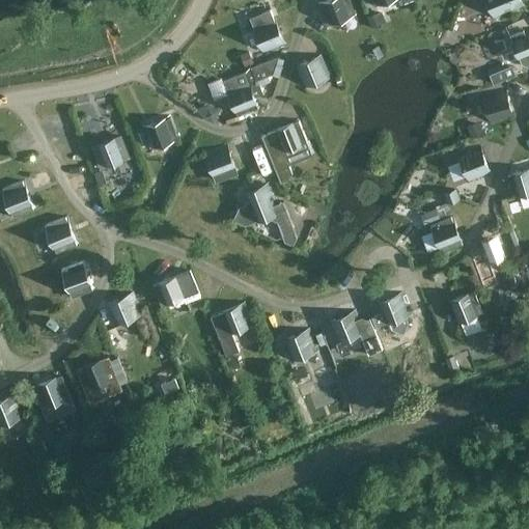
[(355,17),(347,0),(329,0),(317,5),(327,28),(355,17)]
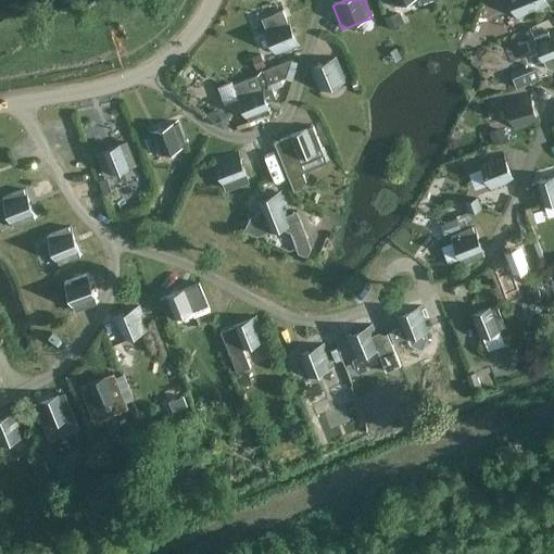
[(415,0),(387,0),(391,10),(415,0)]
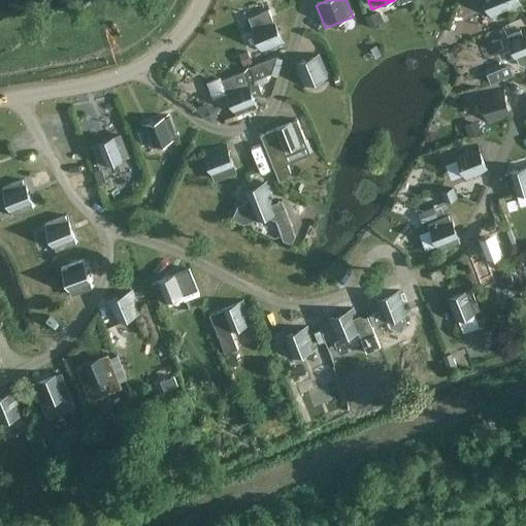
[(407,0),(401,0),(399,1),(402,9),(411,6),(407,0)]
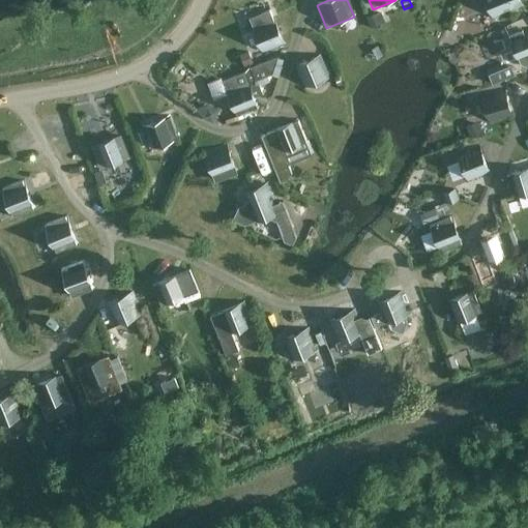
[(481,0),(491,22),(522,9),(518,0),(481,0)]
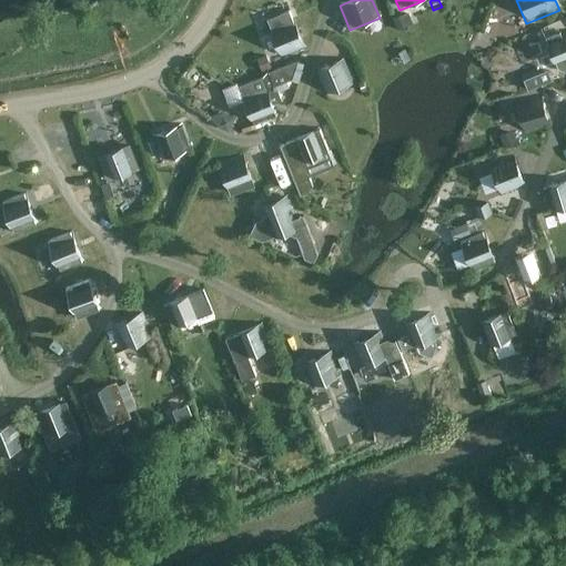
[(269,29),(268,30),(280,60),(304,50),(292,20),(291,20),(287,12),(265,21),(269,29)]
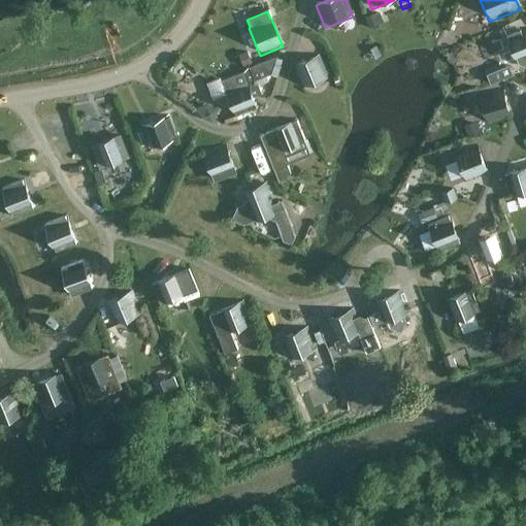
[(375,13),(364,18),(368,29),(380,24),(375,13)]
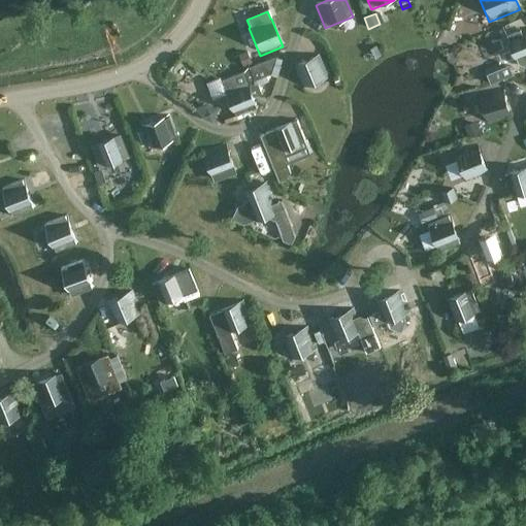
[(516,65),(525,61),(525,28),(504,37),(516,65)]
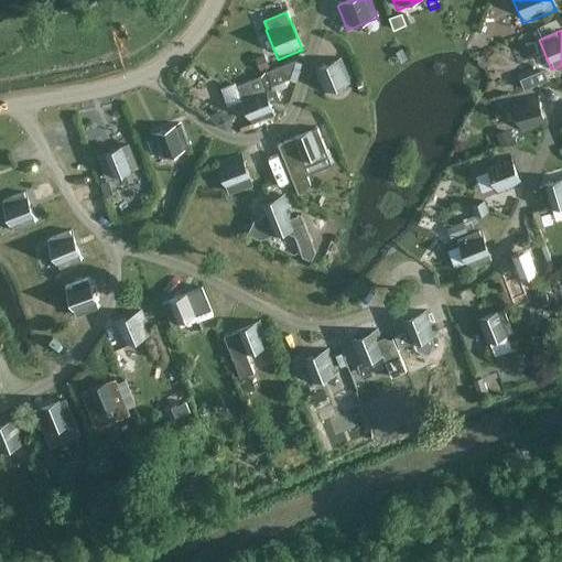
[(262,55),(254,60),(258,71),(267,67),(262,55)]
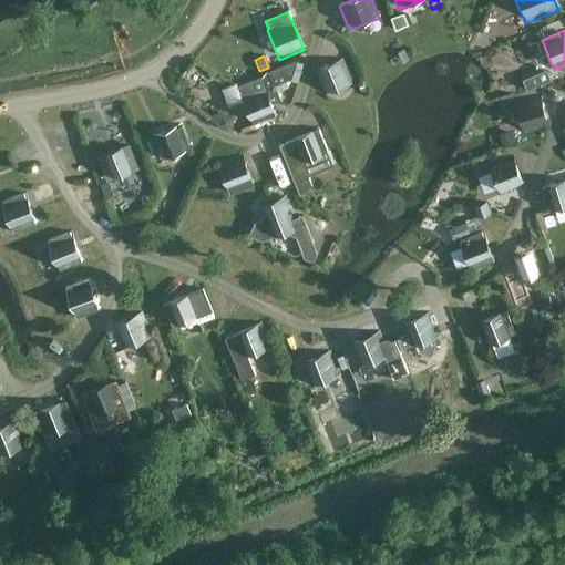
[(324,96),(353,84),(342,60),(314,71),(324,96)]
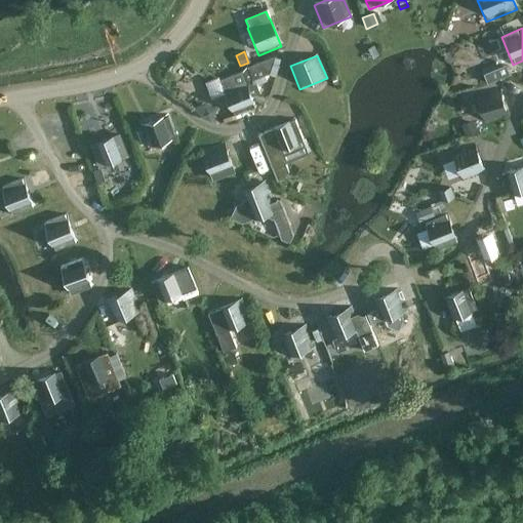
[(254,105),(262,102),(254,83),(252,84),(251,81),(269,75),(274,57),(245,68),(241,73),(225,79),(225,89),(222,90),(233,118),(255,109),(254,105)]
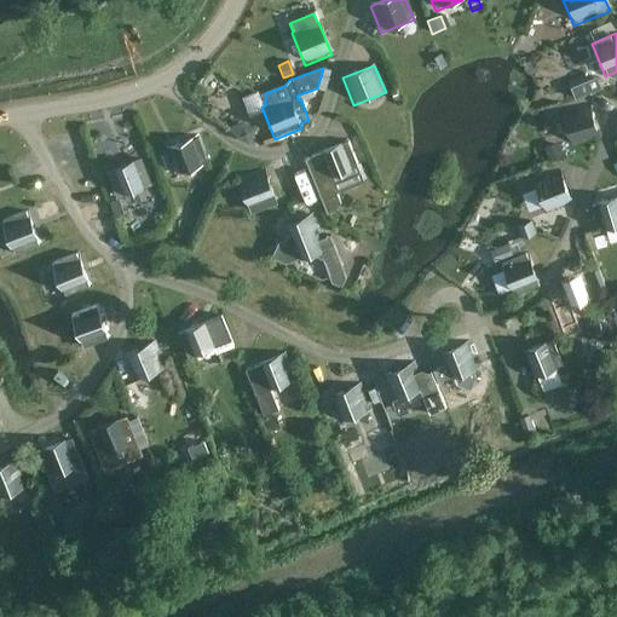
[(595,81),(586,85),(589,94),(599,91),(595,81)]
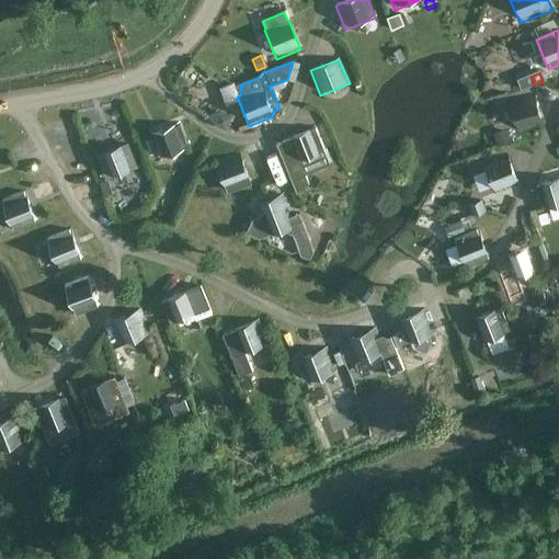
[(533,95),(508,103),(516,133),(542,126),(533,95)]
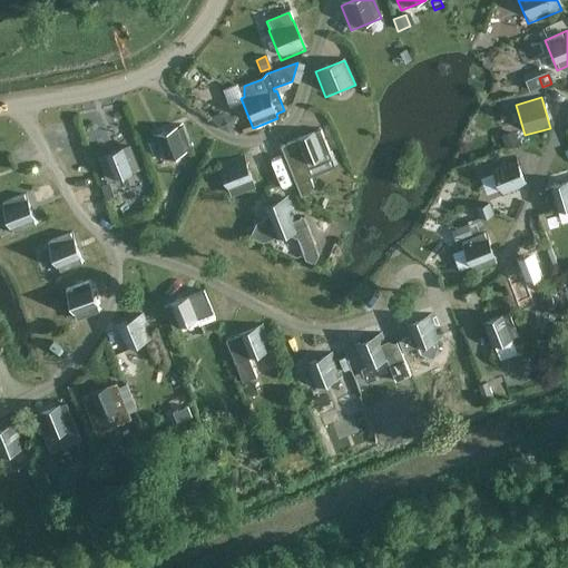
[(191,152),(180,126),(150,138),(160,163),(191,152)]
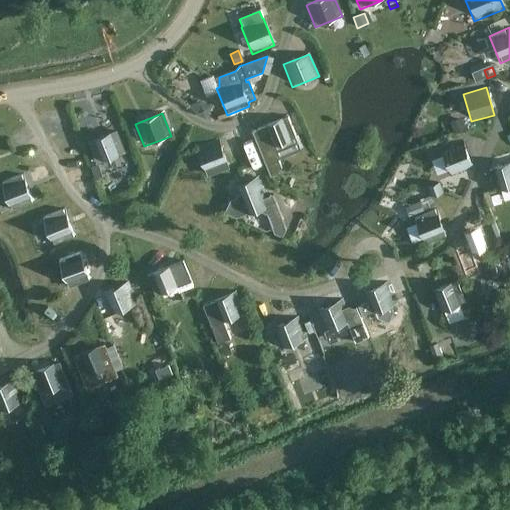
[(260,129),(251,132),(269,177),(276,175),(280,169),(277,160),(300,150),(296,139),(287,117),(260,127),(260,129)]
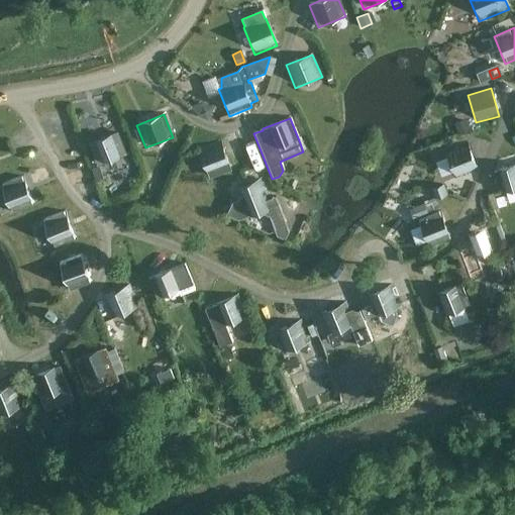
[(465,119),(452,123),(457,135),(469,131),(465,119)]
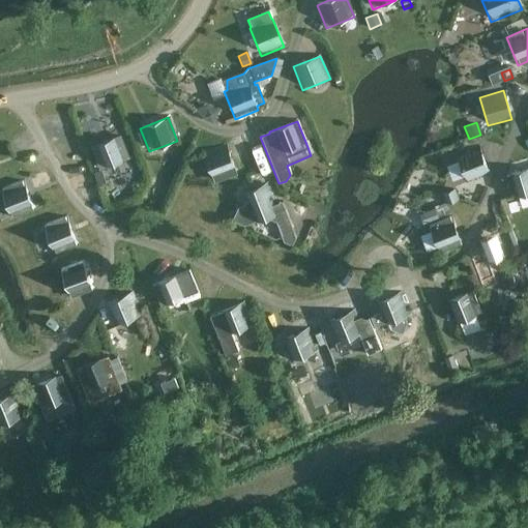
[(127,159),(119,136),(91,147),(99,170),(127,159)]
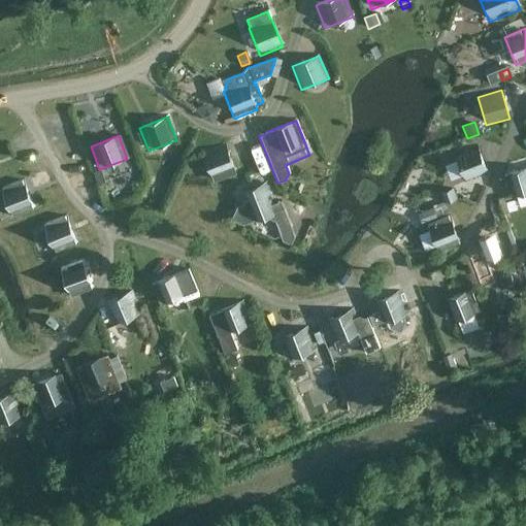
[(211,182),(235,172),(224,144),(201,154),(211,182)]
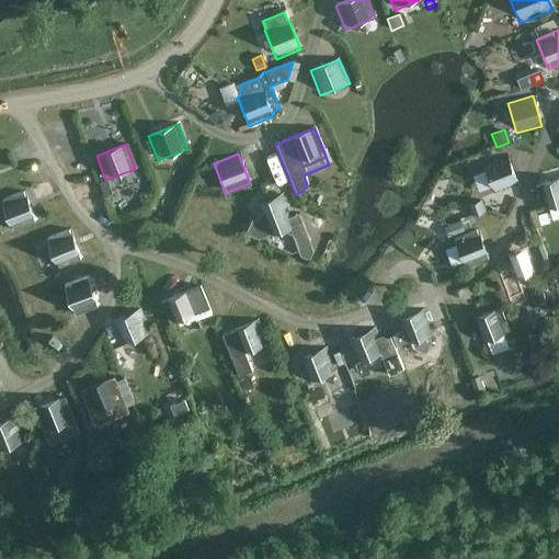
[(517,185),(506,156),(481,166),(493,195),(517,185)]
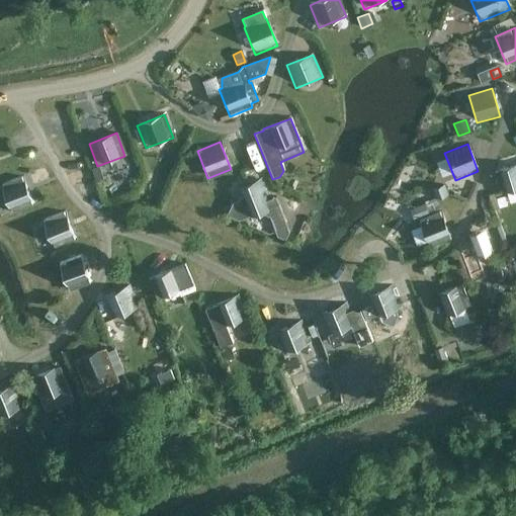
[(515,165),(493,172),(500,195),(515,190),(515,165)]
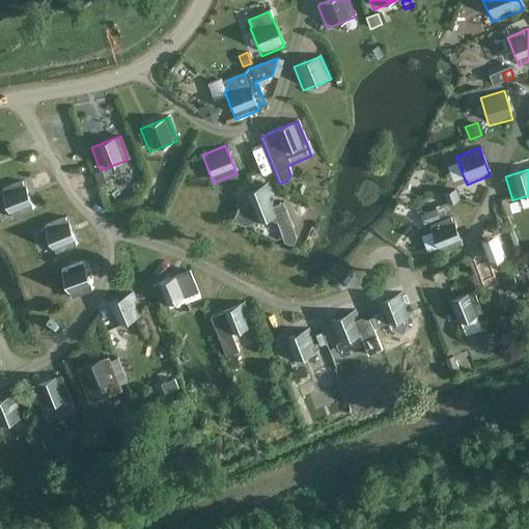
[(23,182),(0,191),(0,193),(10,219),(33,210),(23,182)]
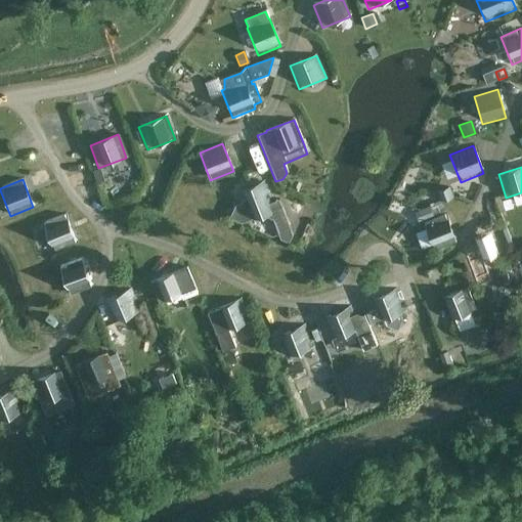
[(272,203),(264,181),(236,192),(242,204),(233,207),(228,219),(241,224),(248,221),(249,223),(263,217),(272,221),(285,216),(278,201),(272,203)]
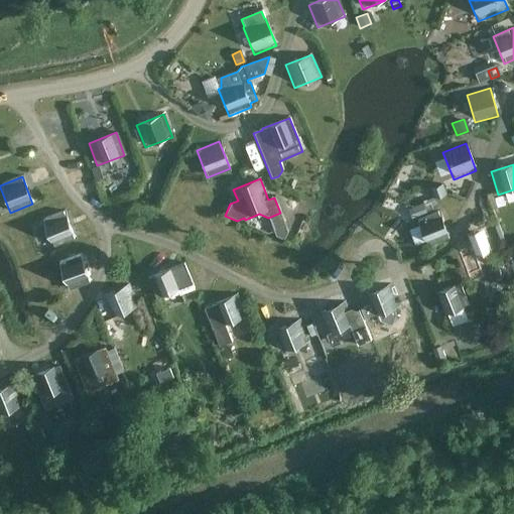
[(443,197),(440,189),(431,193),(434,200),(443,197)]
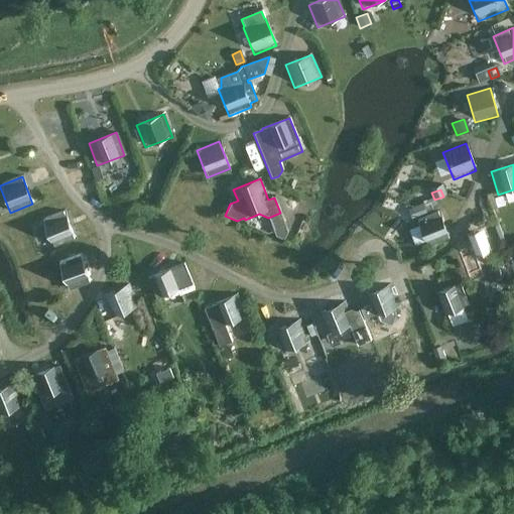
[(412,220),(425,215),(421,207),(409,211),(412,220)]
